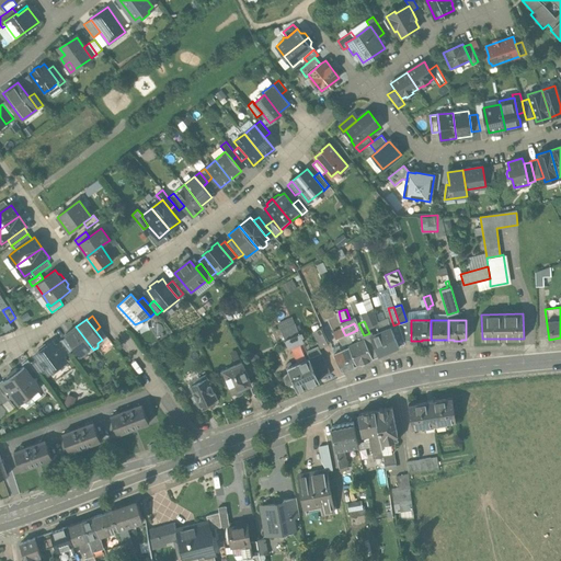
[(89,353),(93,350),(76,327),(65,334),(80,355),(86,352),(89,353)]
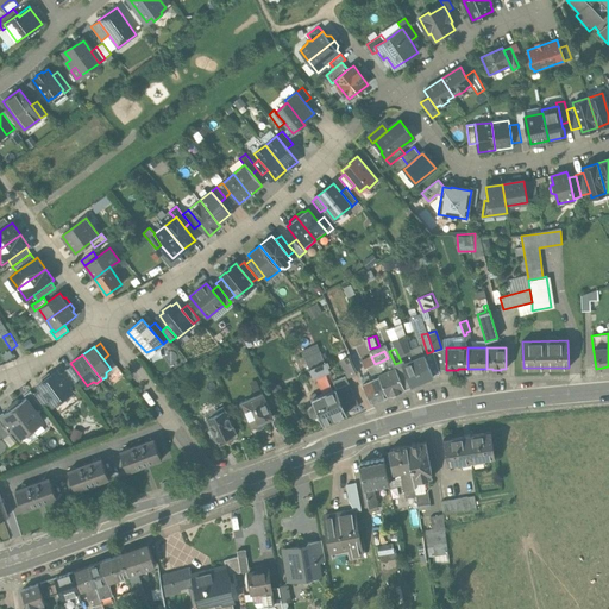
[(349,356),(340,360),(349,377),(357,374),(349,356)]
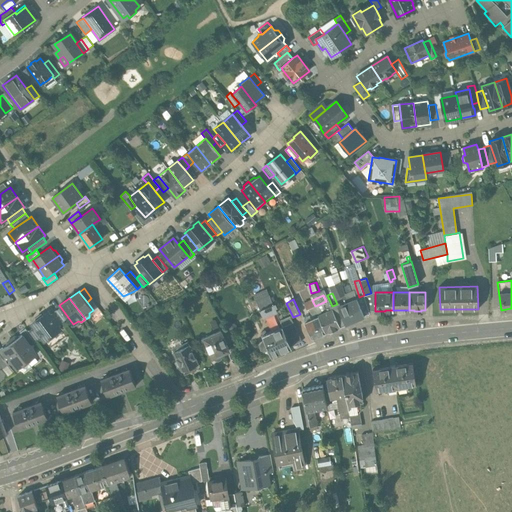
[(357,299),(348,303),(355,320),(364,316),(357,299)]
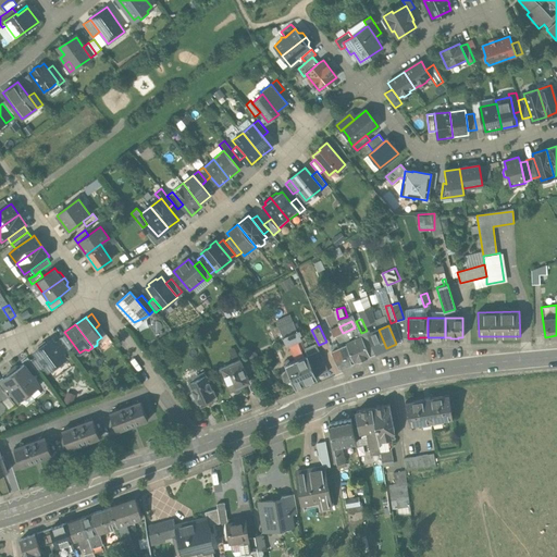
[(331,331),(334,337),(343,333),(339,326),(331,331)]
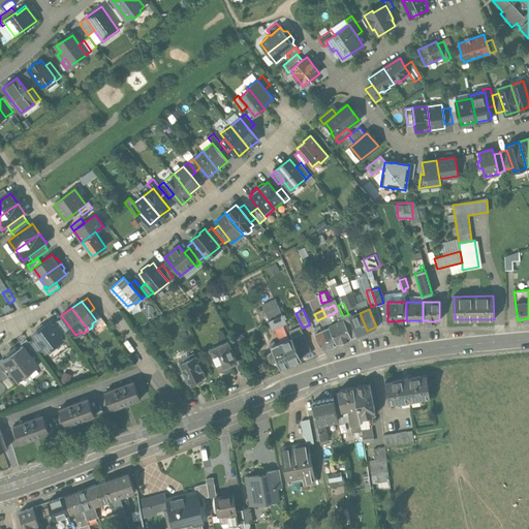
[(367,331),(360,313),(350,317),(358,334),(367,331)]
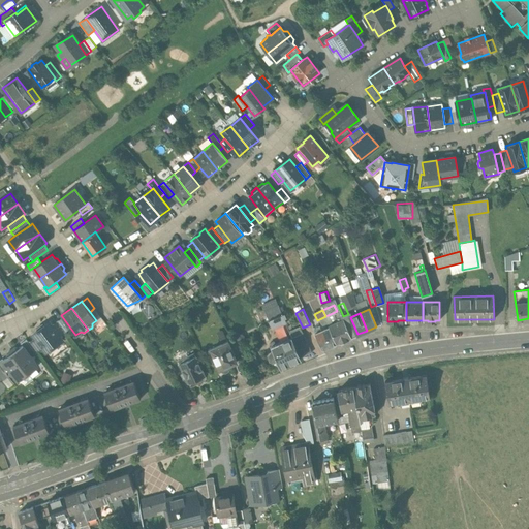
[(282,315),(269,320),(273,330),(286,323),(282,315)]
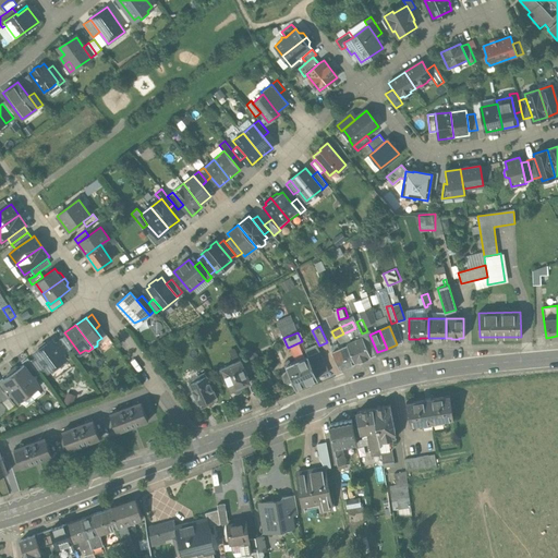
[(348,343),(348,344),(355,362),(371,355),(363,337),(348,343)]
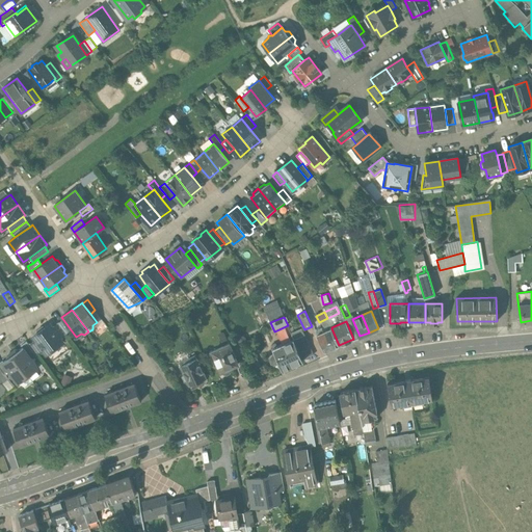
[(58,322),(51,327),(59,339),(67,334),(58,322)]
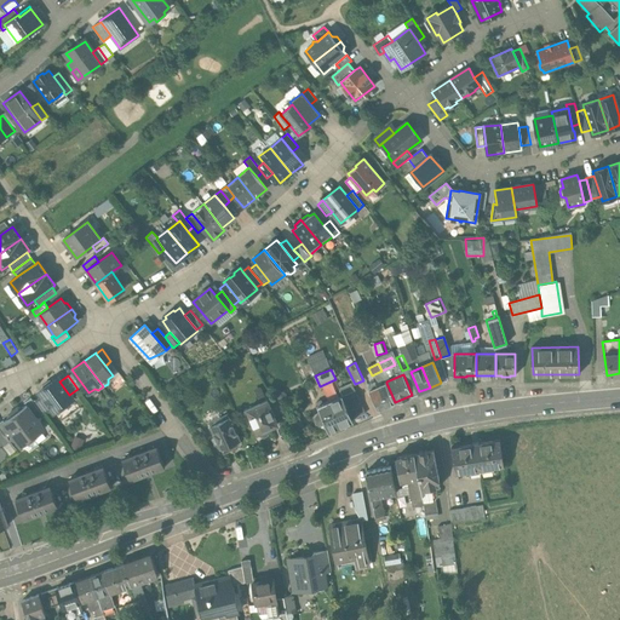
[(69,395),(59,382),(57,378),(39,392),(41,396),(51,408),(55,413),(73,400),(69,395)]
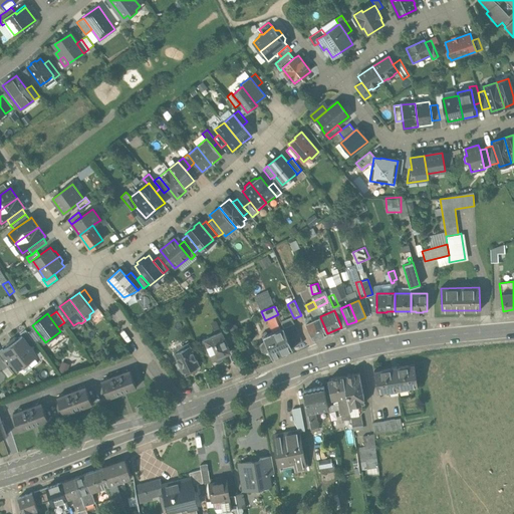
[(320,317),(306,323),(313,339),(327,333),(320,317)]
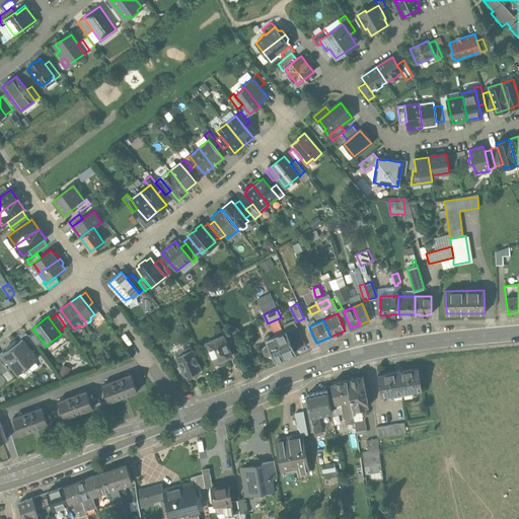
[(287,330),(296,352),(306,347),(297,326),(287,330)]
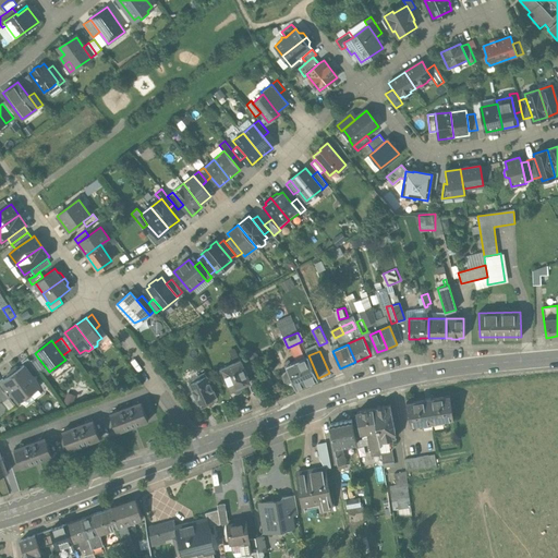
[(296,388),(318,378),(308,355),(287,365),(296,388)]
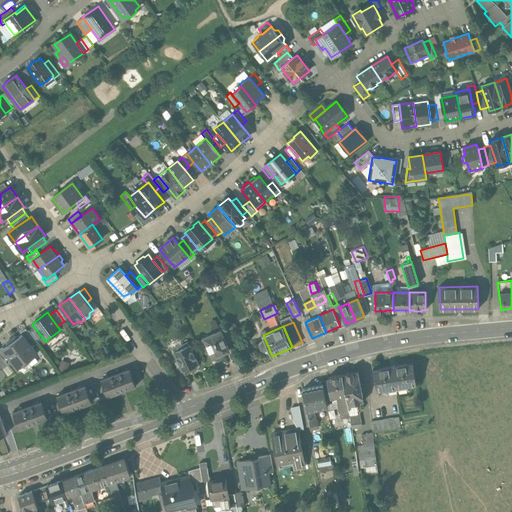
[(42,337),(34,327),(27,332),(35,342),(42,337)]
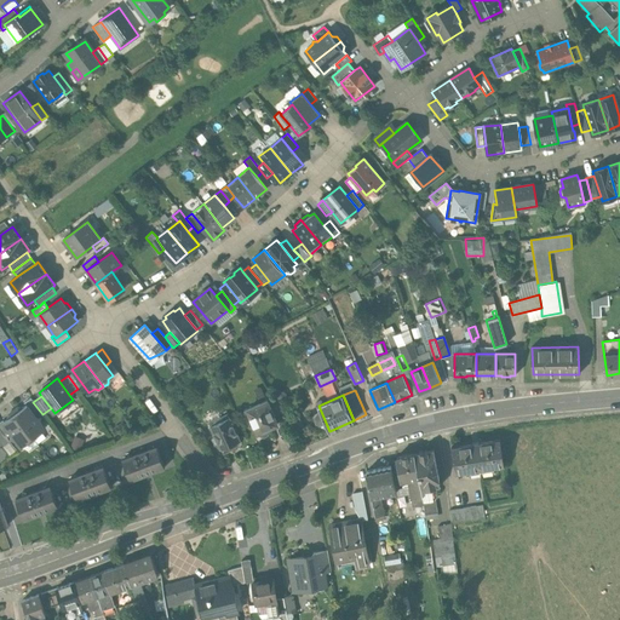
[(36,418),(39,418),(42,415),(42,414),(33,402),(30,399),(24,402),(27,406),(36,418)]
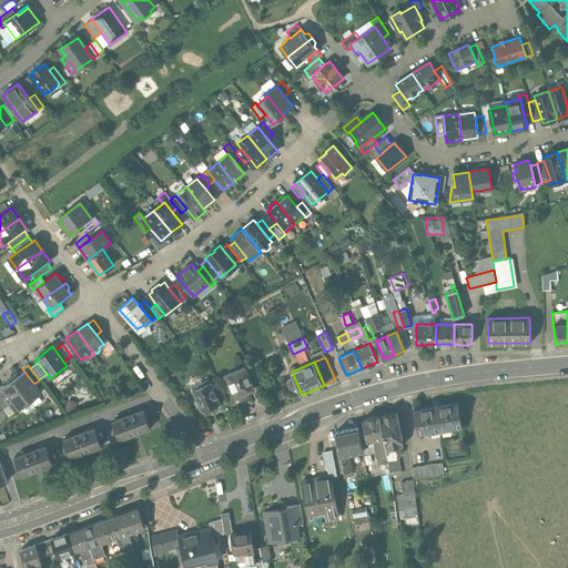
[(231,383),(236,397),(237,398),(240,399),(241,399),(243,399),(244,399),(245,398),(246,397),(247,395),(247,394),(246,393),(255,388),(246,367),(224,376),(227,384),(231,383)]
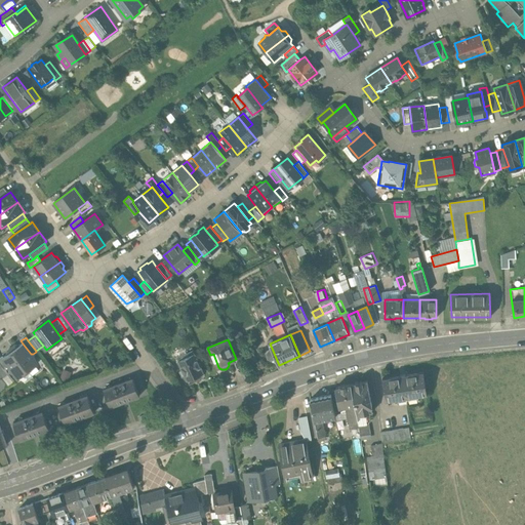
[(37,362),(33,356),(33,354),(31,354),(23,344),(19,346),(14,346),(11,348),(28,371),(36,365),(37,362)]
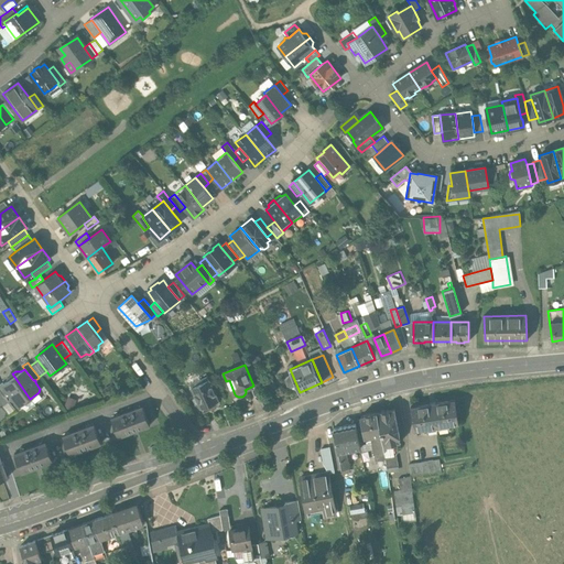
[(22,404),(30,399),(12,373),(8,377),(8,381),(3,384),(10,392),(11,396),(11,398),(14,399),(18,403),(22,404)]
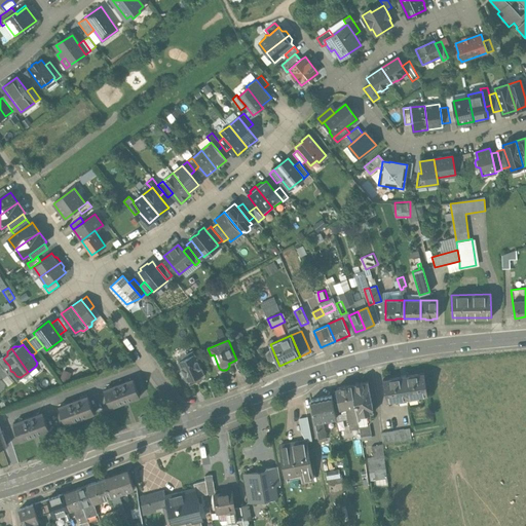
[(179,362),(187,381),(188,381),(190,384),(197,381),(196,377),(203,374),(194,354),(192,351),(186,354),(187,358),(179,362)]
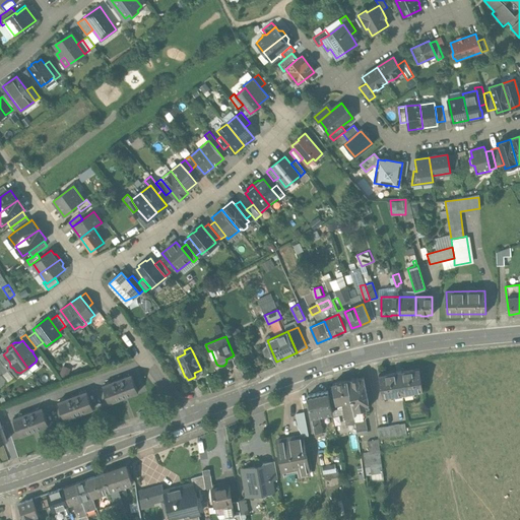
[(0,360),(4,366),(9,362),(3,354),(2,352),(0,353),(0,360)]
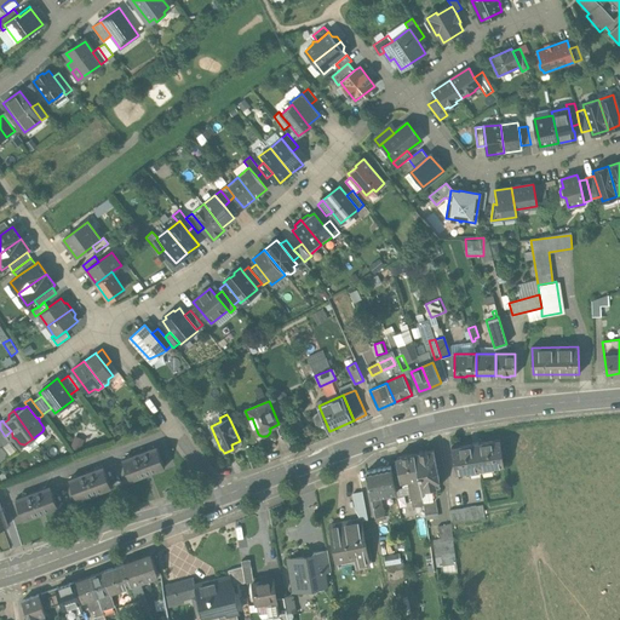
[(455,474),(504,466),(498,441),(452,448),(455,474)]
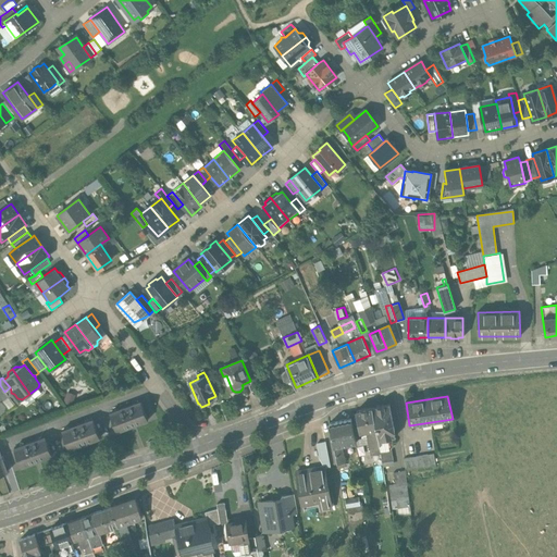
[(140,401),(110,412),(116,431),(148,420),(140,401)]
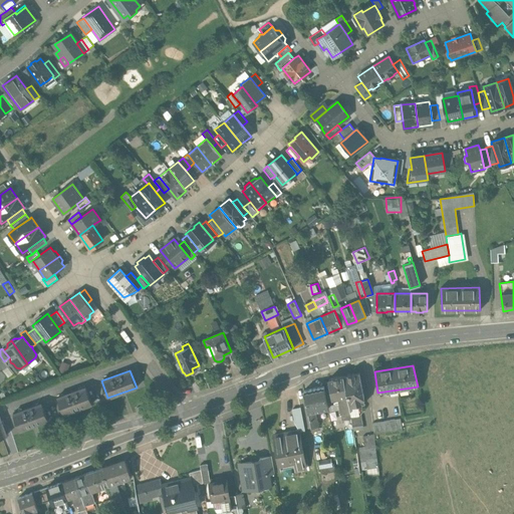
[(347,396),(349,407),(364,404),(359,373),(344,376),(347,396)]
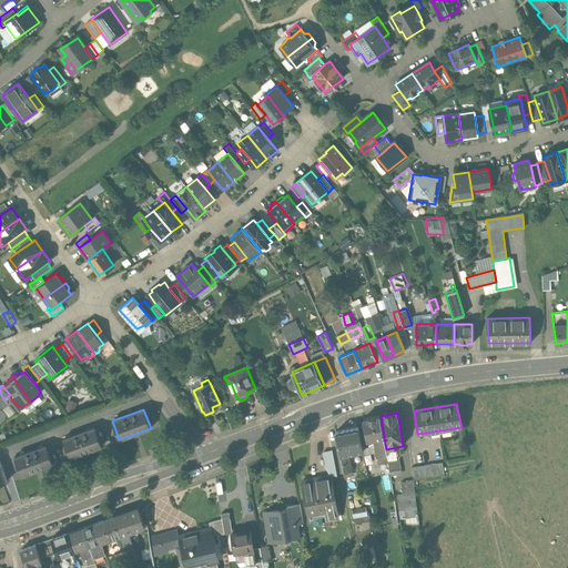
[(374,439),(384,437),(381,416),(374,417),(368,418),(364,419),(368,440),(374,439)]
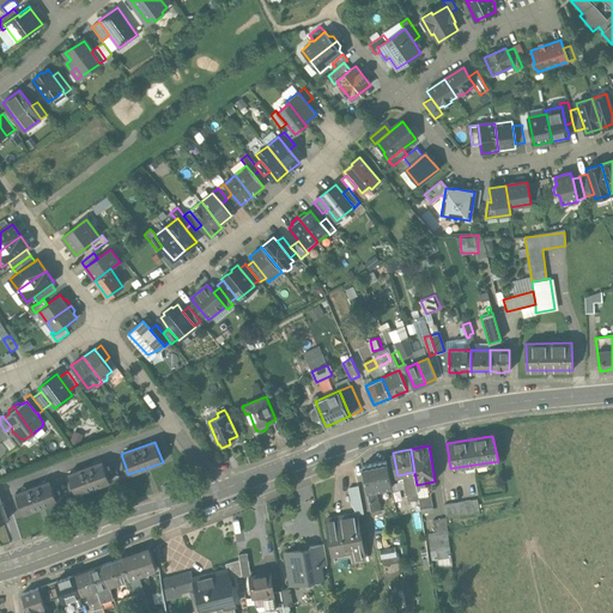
[(102,461),(68,474),(77,495),(110,483),(102,461)]
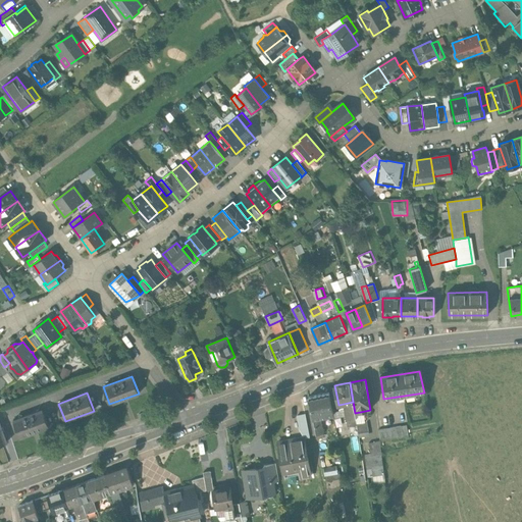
[(333,415),(329,394),(308,398),(313,419),(320,418),(333,415)]
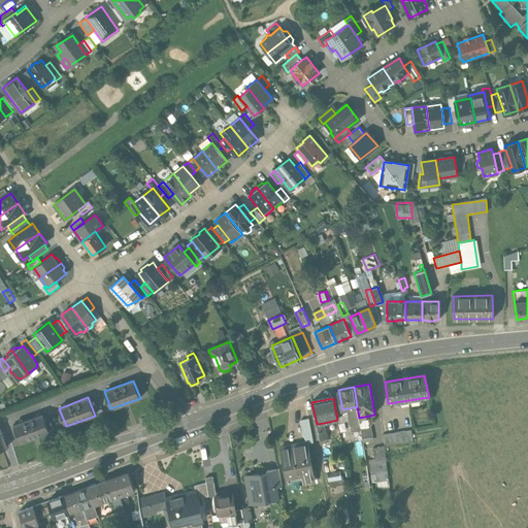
[(359,418),(357,406),(348,408),(351,426),(360,424),(359,418)]
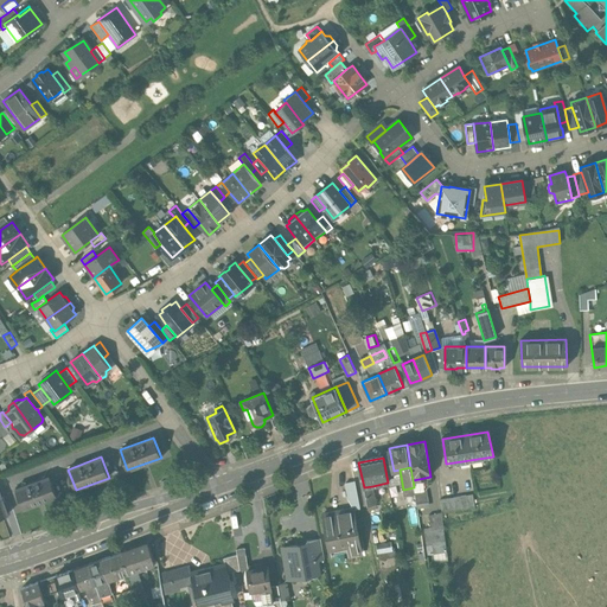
[(23,510),(57,497),(49,477),(16,489),(23,510)]
